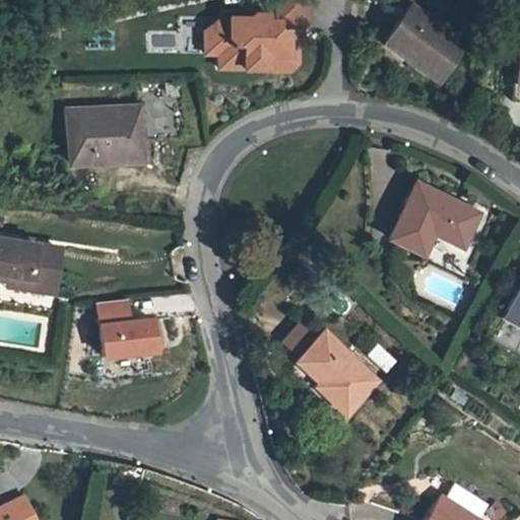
[(390,48),(426,66),(421,72),(449,84),(470,46),(409,13),(390,48)]
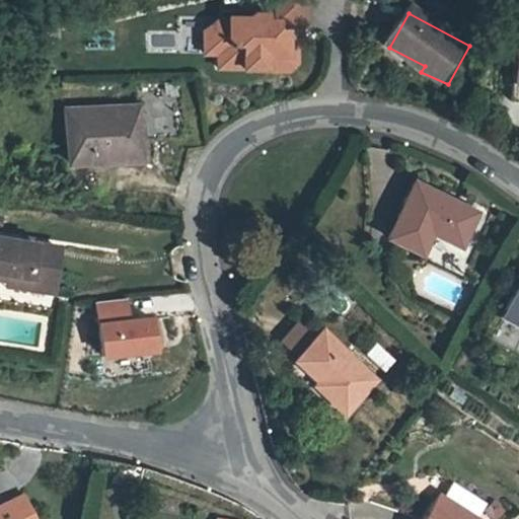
[(247,21),(220,21),(220,33),(203,33),(203,57),(216,57),(215,71),(240,71),(241,64),(263,65),(263,72),(286,73),(293,66),(295,44),(286,33),(276,33),(266,32),(266,16),(251,16),(247,21)]
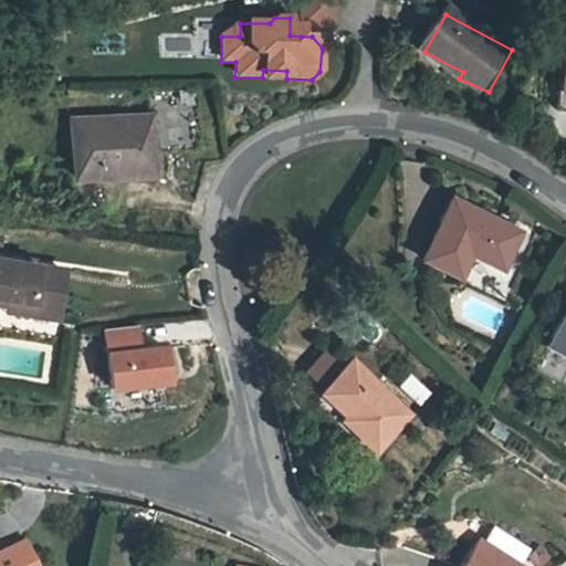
[(302,19),(290,18),(290,35),(301,37),(302,19)]
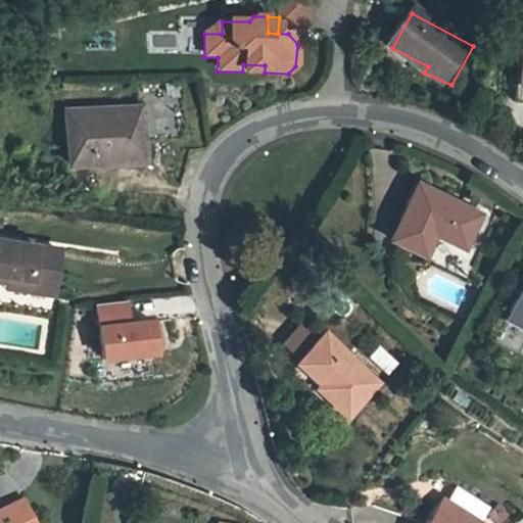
[(222,34),(222,21),(204,34),(222,34)]
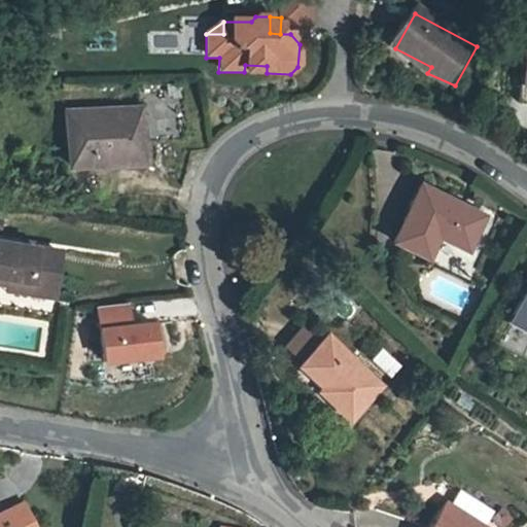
[(136,101),(137,111),(66,113),(67,167),(138,165),(137,126),(143,125),(144,145),(186,144),(185,110),(170,110),(170,100),(136,101)]
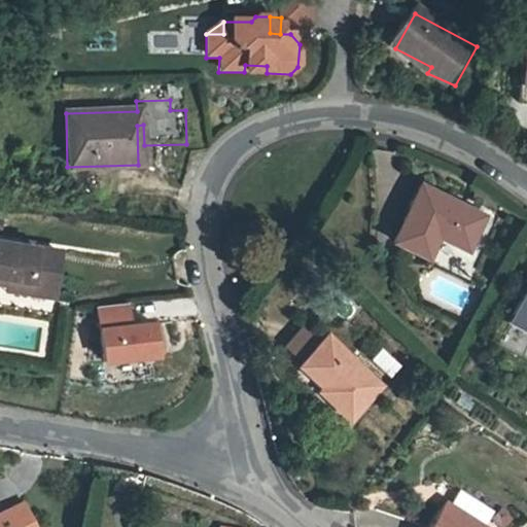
[(483,216),(421,183),(391,238),(426,256),(437,235),(465,248),(483,216)]
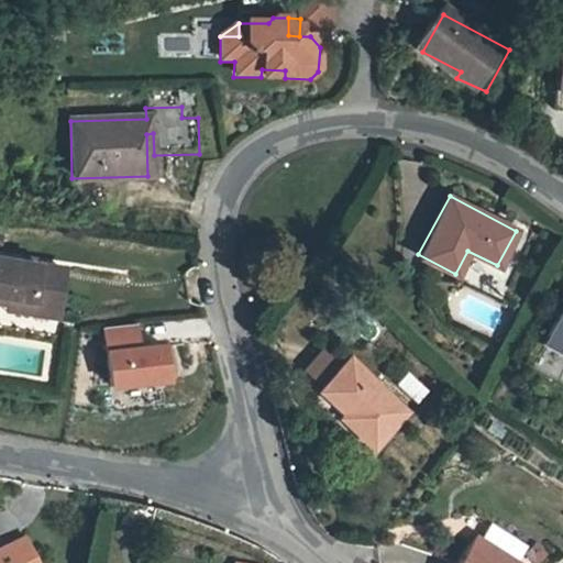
[(0,296),(4,297),(4,301),(56,307),(62,265),(0,257),(0,296)]
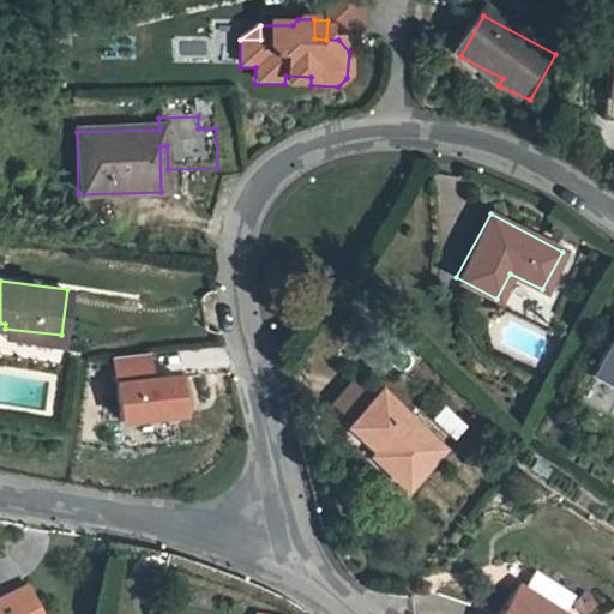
[(61,335),(5,329),(4,339),(60,347),(61,335)]
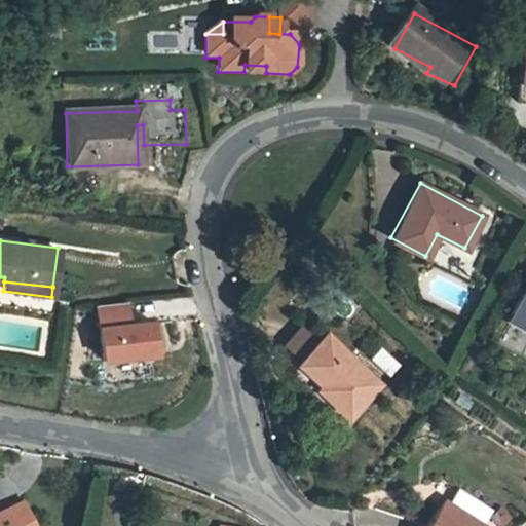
[(101,363),(164,360),(162,318),(132,320),(130,302),(98,303),(101,363)]
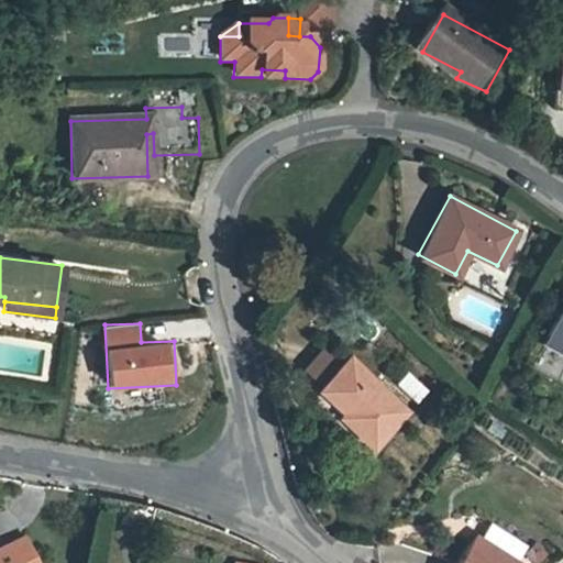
[(315,352),(299,368),(318,386),(334,368),(315,352)]
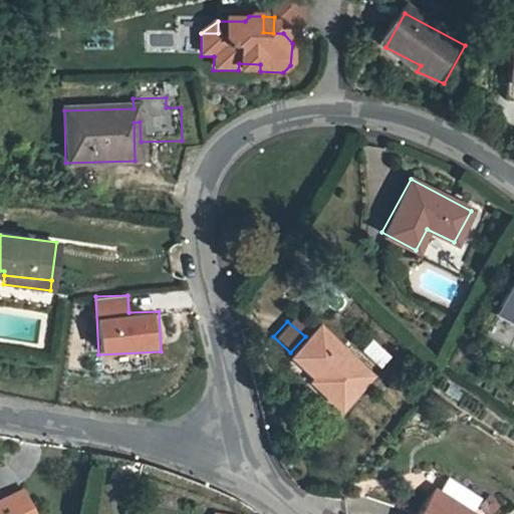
[(503,338),(513,344),(513,326),(510,325),(503,338)]
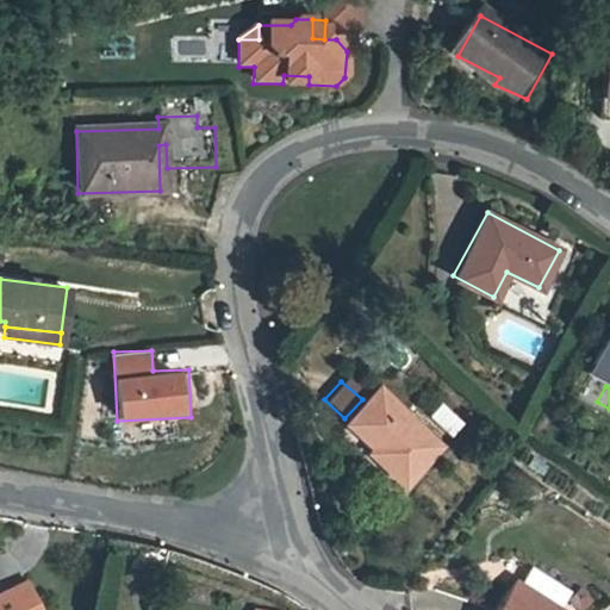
[(344,418),(372,443),(363,454),(397,483),(431,442),(372,387),(362,399),(344,418)]
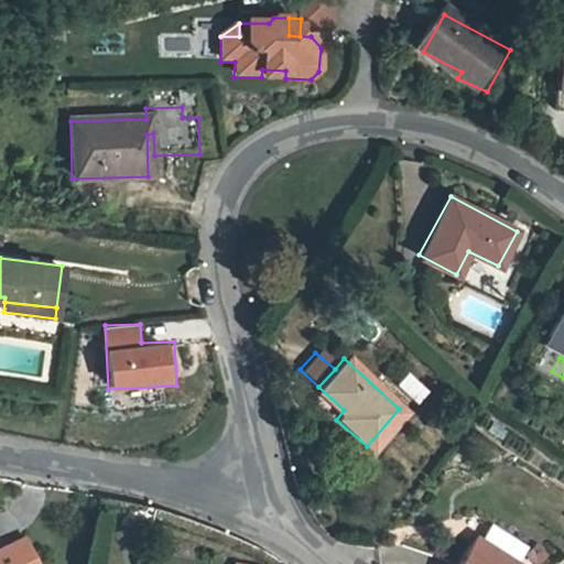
[(408,372),(397,387),(419,402),(430,389),(408,372)]
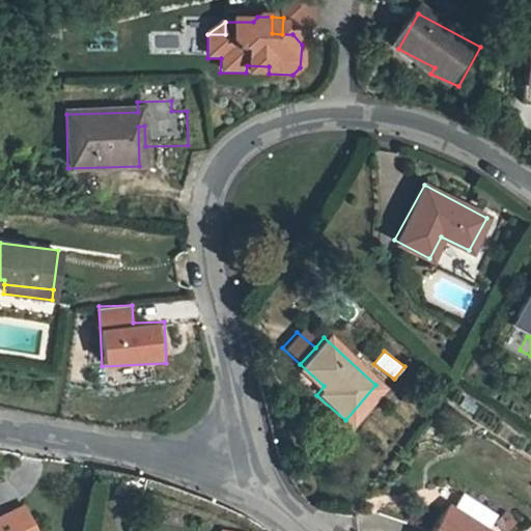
[(0,530),(39,530),(26,502),(0,514),(0,530)]
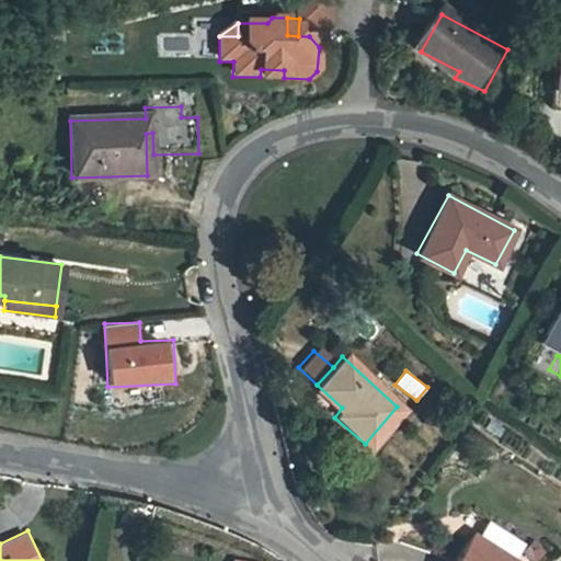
[(496,560),(465,540),(451,560),(496,560)]
